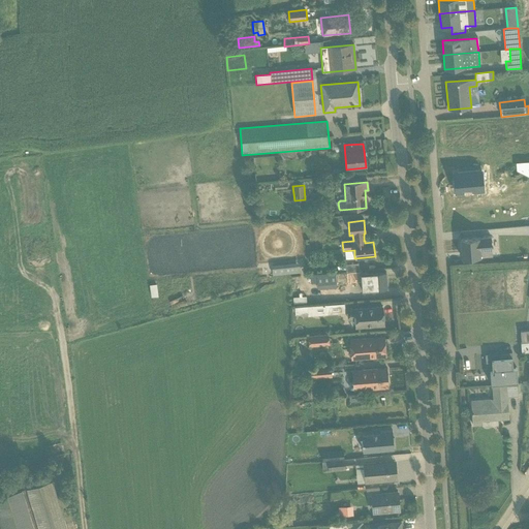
[(486,255),(487,232),(454,231),(454,254),(486,255)]
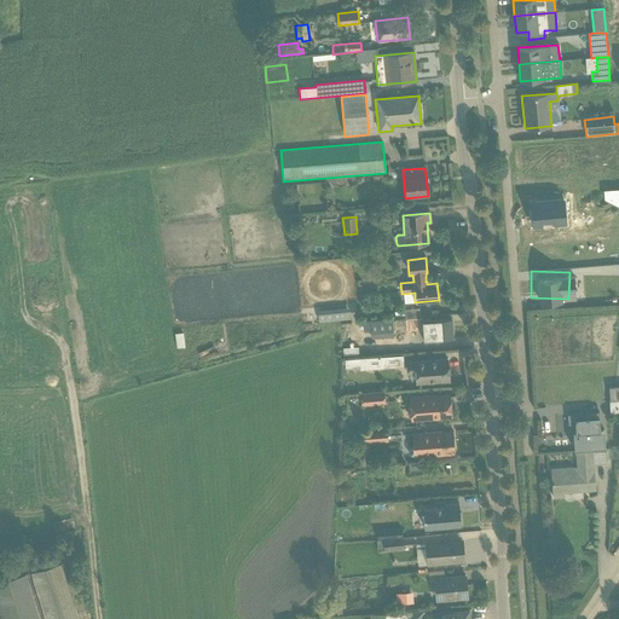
[(310,318),(342,317),(342,306),(310,307),(310,318)]
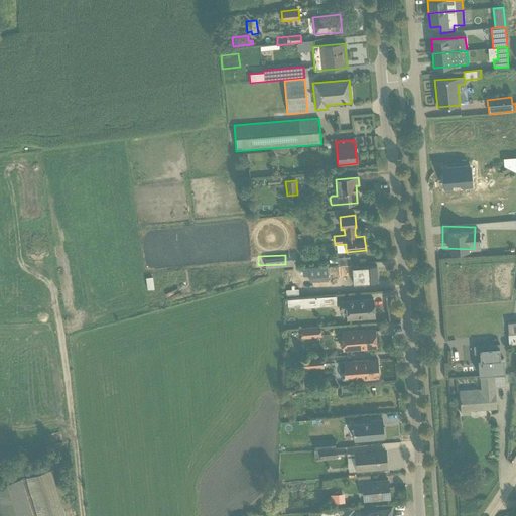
[(338,266),(340,266),(350,265),(350,257),(338,258),(338,266)]
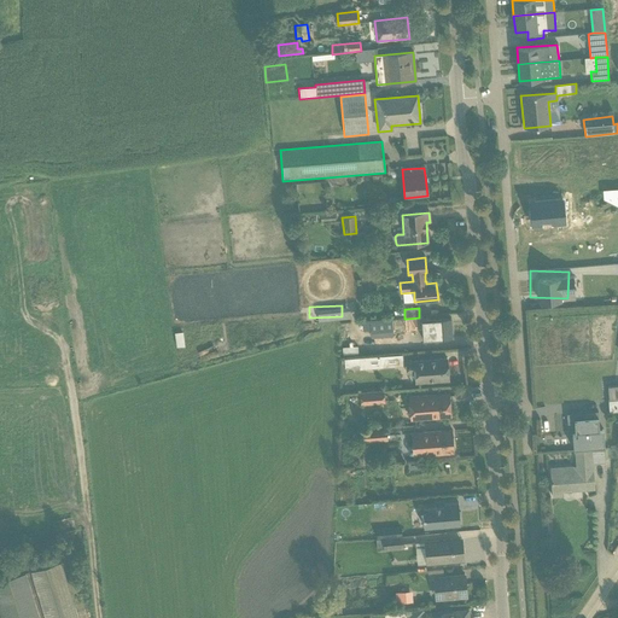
[(450,318),(425,320),(426,339),(453,338),(450,318)]
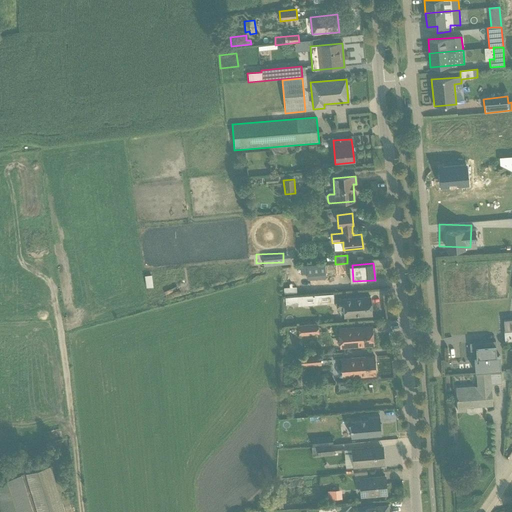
[(335,264),(306,267),(307,276),(338,274),(337,264),(335,264)]
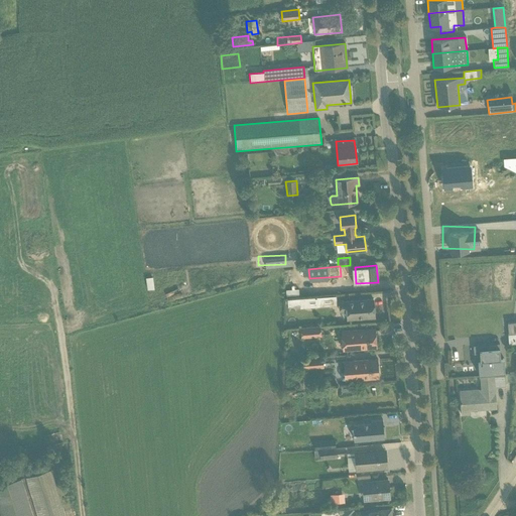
[(286,285),(298,284),(296,270),(284,271),(286,285)]
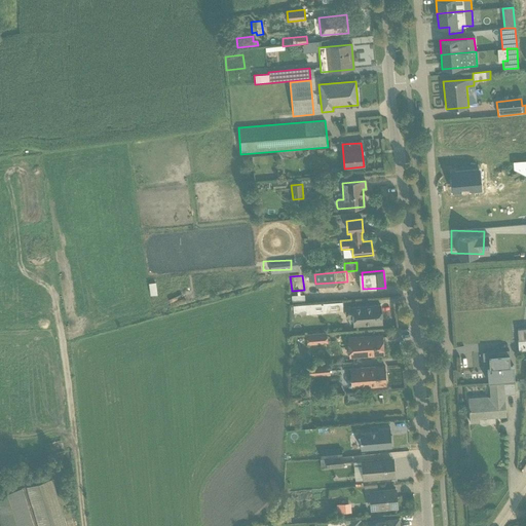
[(306,314),(326,313),(325,303),(305,305),(306,314)]
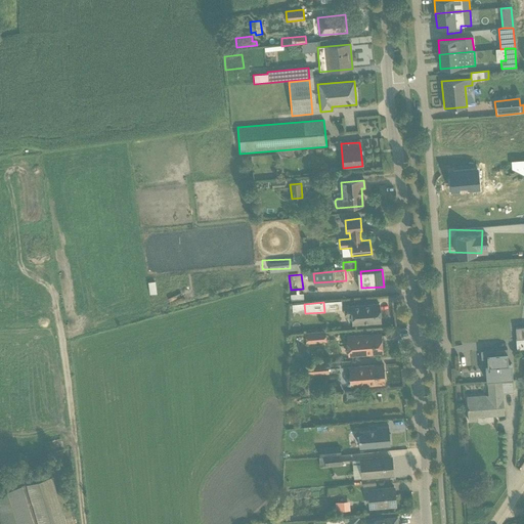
[(379,304),(343,306),(344,317),(351,317),(352,324),(380,322),(379,304)]
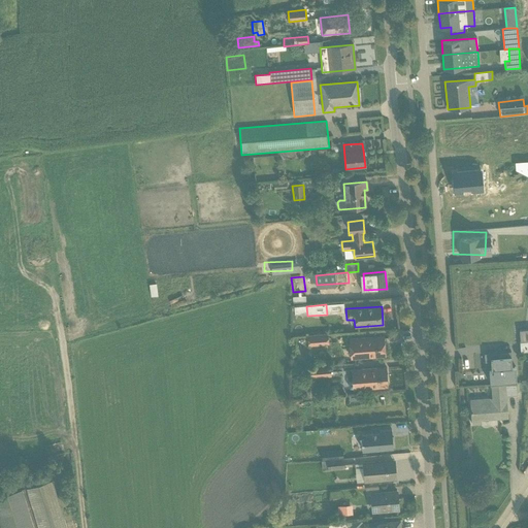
[(308,347),(329,345),(328,335),(307,336),(308,347)]
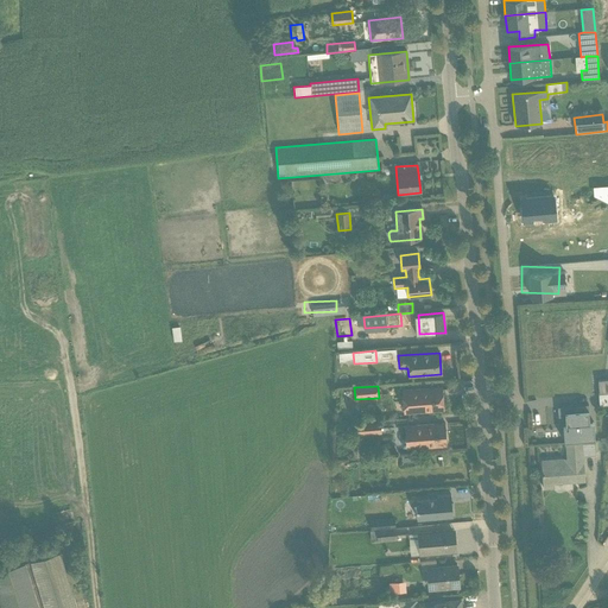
[(442,388),(401,392),(404,413),(444,410),(442,388)]
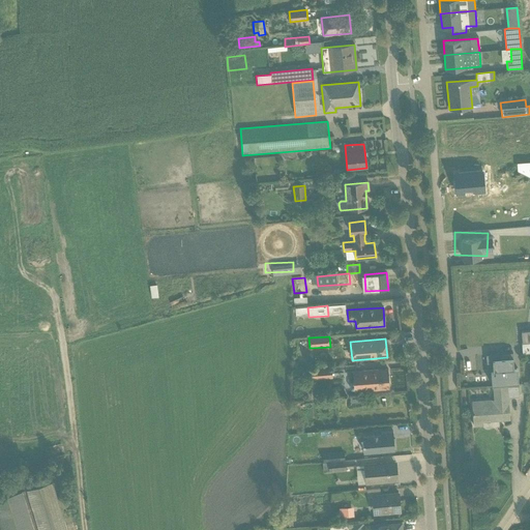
[(522,354),(529,353),(529,343),(521,344),(522,354)]
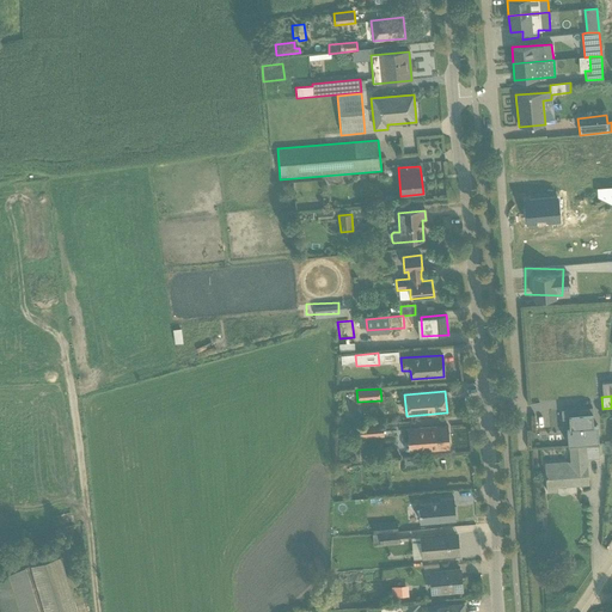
[(570,440),(570,446),(599,445),(598,427),(595,427),(594,415),(591,415),(591,414),(589,411),(586,412),(583,415),(568,416),(569,433),(567,434),(567,440),(570,440)]
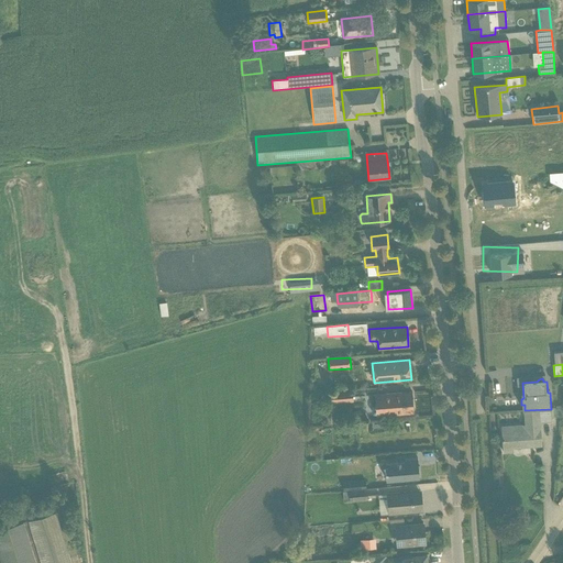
[(308,394),(308,399),(331,398),(331,404),(353,401),(352,390),(308,394)]
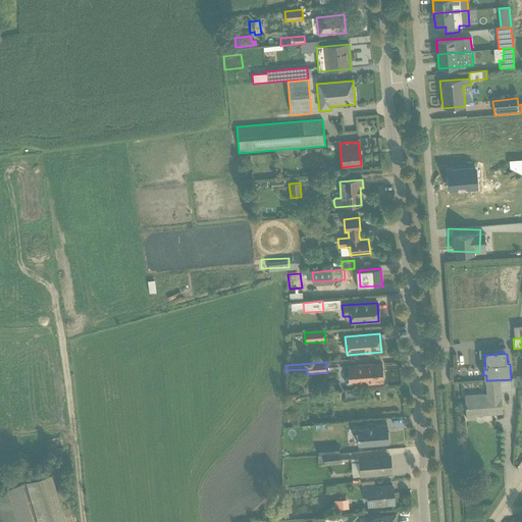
[(348,366),(349,384),(383,381),(382,364),(348,366)]
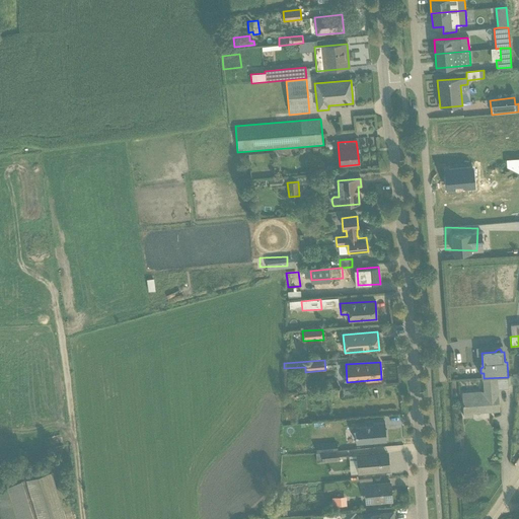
[(518,385),(518,376),(508,377),(484,378),(483,378),(484,391),(461,393),(463,418),(472,417),(472,412),(499,410),(497,389),(508,388),(508,385),(518,385)]
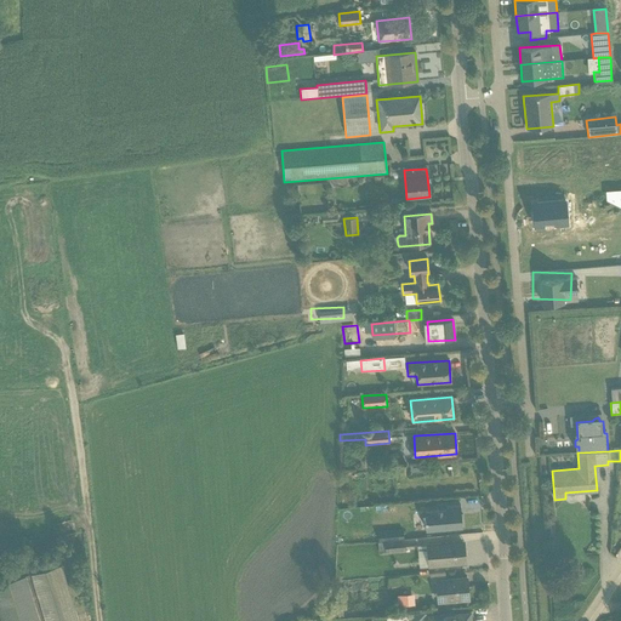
[(396,474),(394,462),(382,462),(383,474),(396,474)]
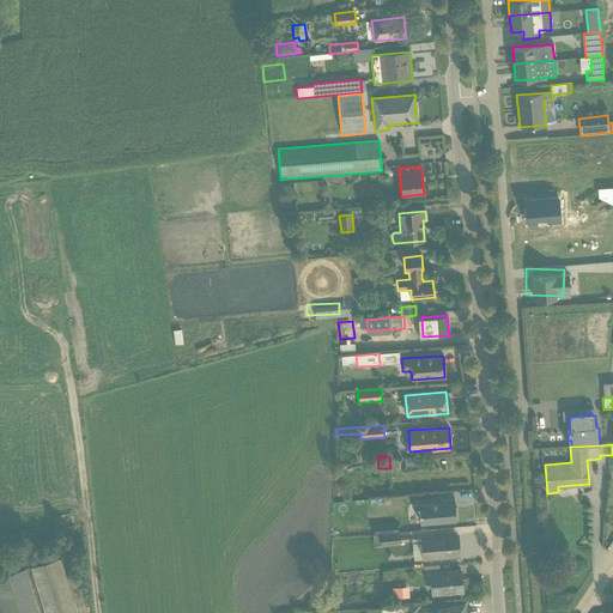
[(456,521),(454,499),(439,501),(441,503),(419,504),(420,523),(456,521)]
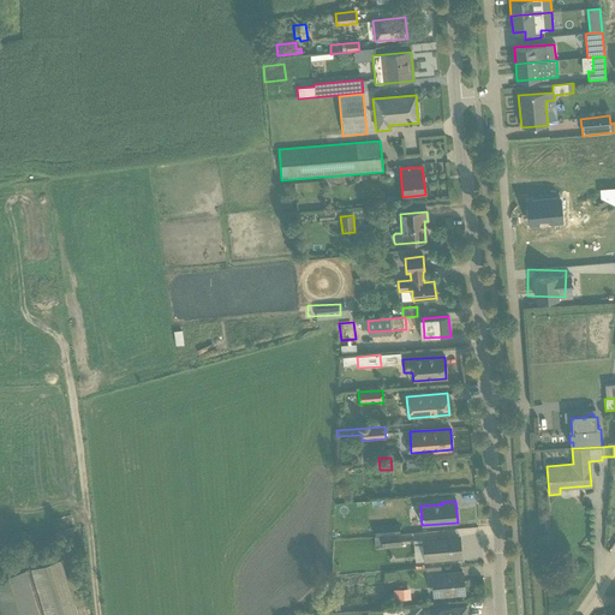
[(375,549),(401,547),(401,535),(374,537),(375,549)]
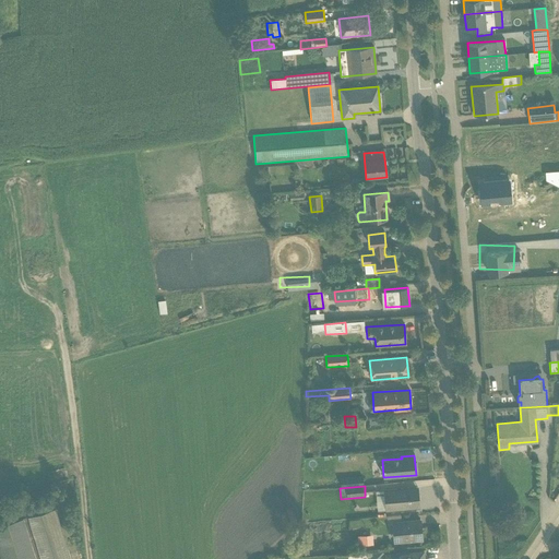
[(417,487),(375,491),(377,510),(418,507),(417,490),(417,487)]
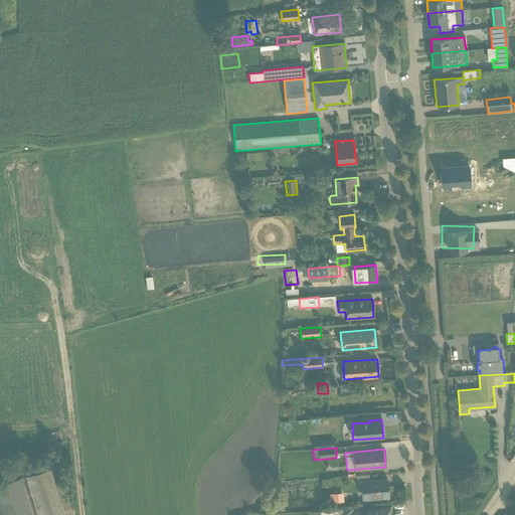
[(64,514),(51,470),(26,477),(37,514),(64,514)]
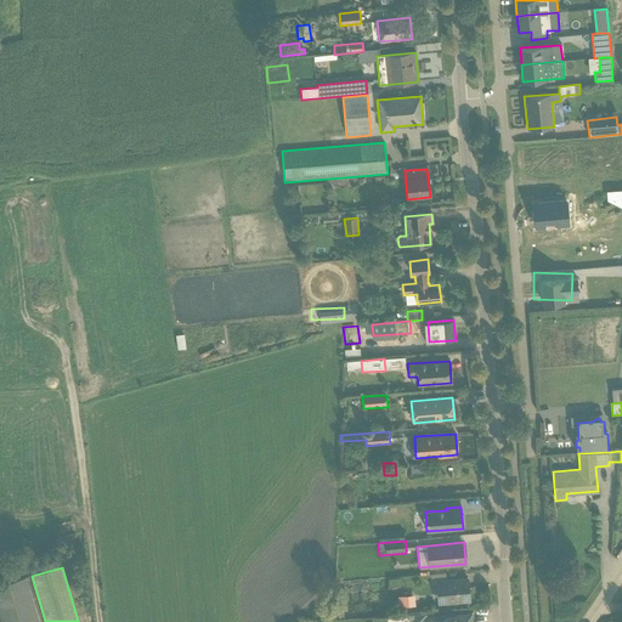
[(431,583),(436,583),(437,603),(469,600),(468,578),(446,581),(446,574),(430,575),(431,583)]
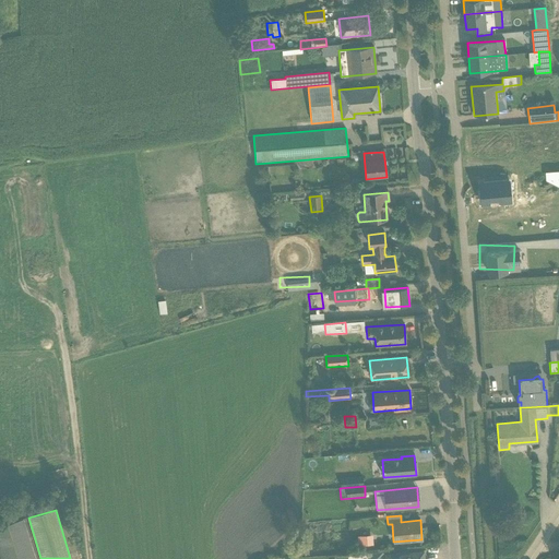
[(35,558),(23,520),(0,526),(0,558),(35,558)]
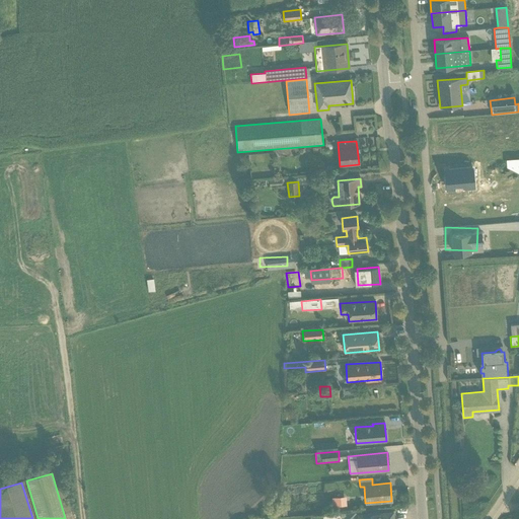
[(332,508),(343,507),(343,498),(331,499),(332,508)]
